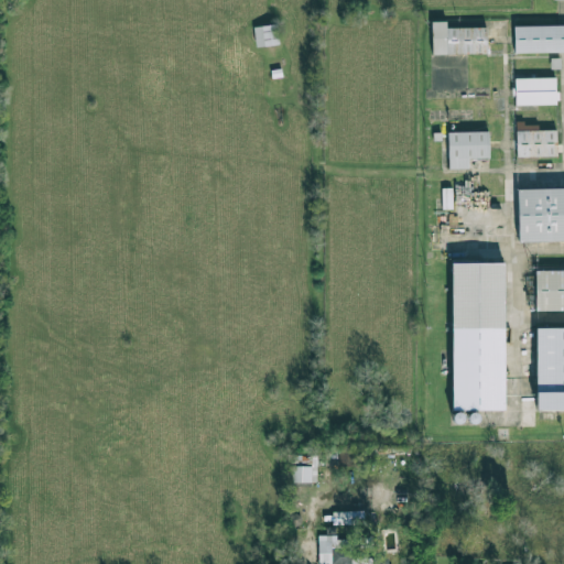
[(486,26),(446,28),(446,21),(431,21),(432,55),(487,54),(486,26)]
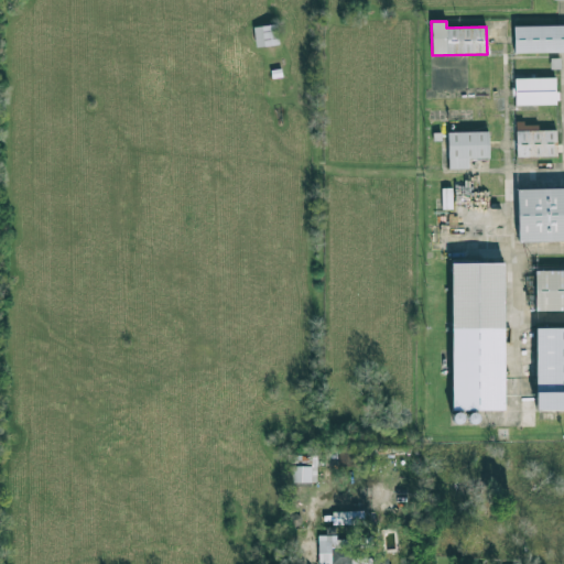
[(253,28),(257,49),(280,44),(277,23),(253,28)]
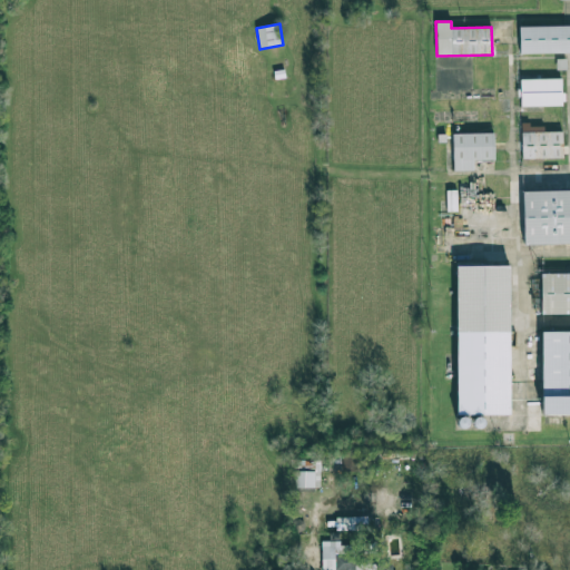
[(569,25),(519,27),(520,55),(569,53),(569,25)]
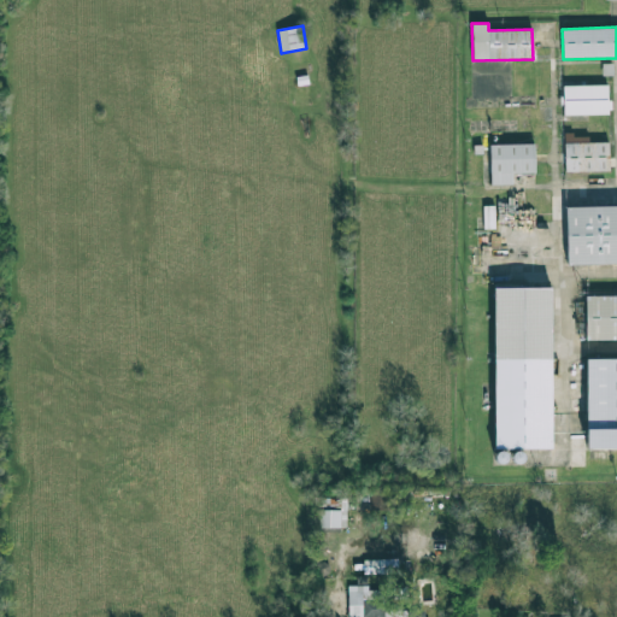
[(607,84),(563,86),(564,116),(609,115),(607,84)]
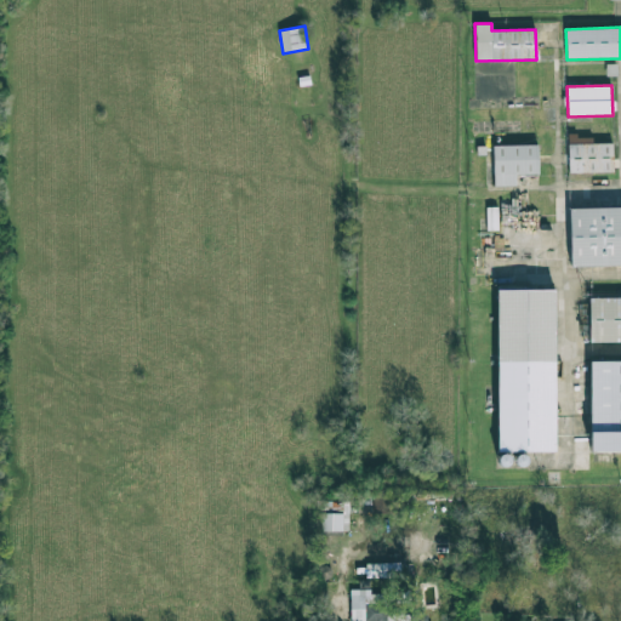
[(613,143),(592,143),(592,136),(568,137),(569,174),(614,174),(613,143)]
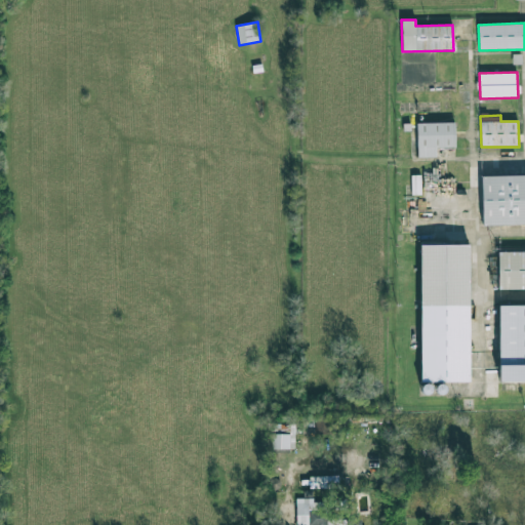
[(417,158),(436,158),(436,148),(455,148),(454,122),(416,123),(417,158)]
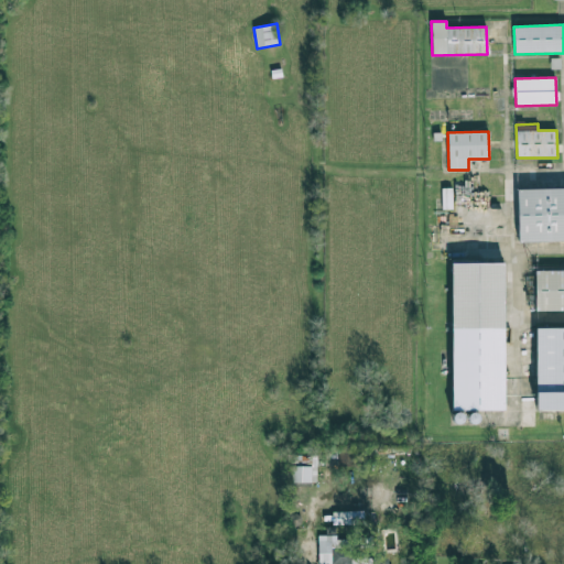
[(563,241),(563,187),(518,187),(518,242),(563,241)]
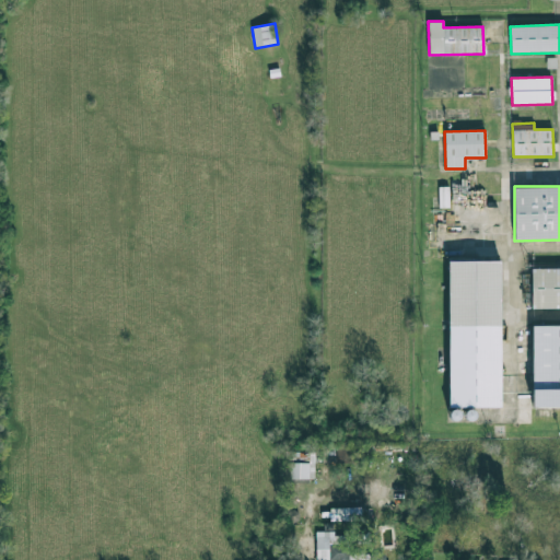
[(448,406),(476,406),(476,412),(501,412),(500,260),(448,260),(448,406)]
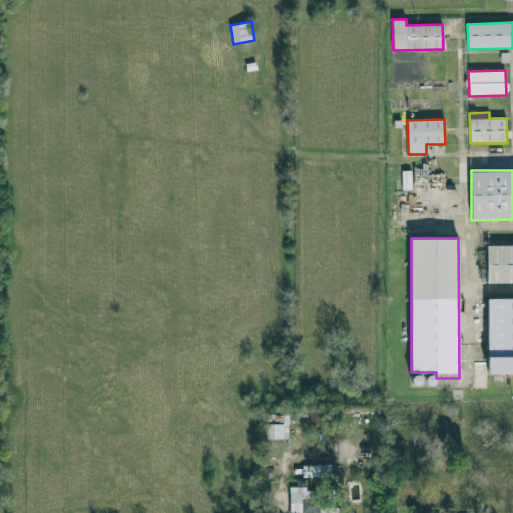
[(512,245),(487,245),(487,284),(512,284),(512,245)]
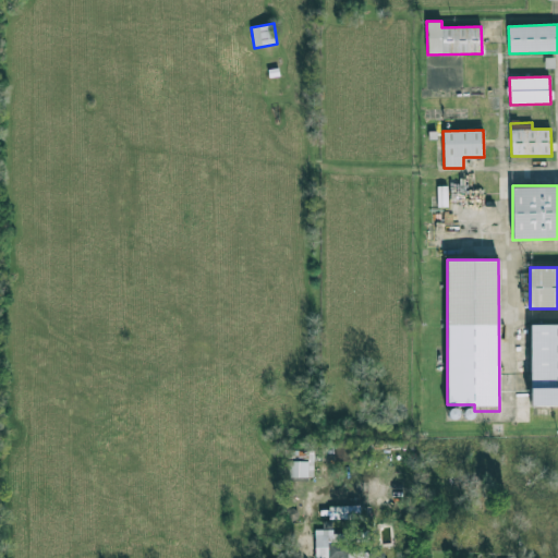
[(557,324),(530,325),(531,414),(557,413),(557,324)]
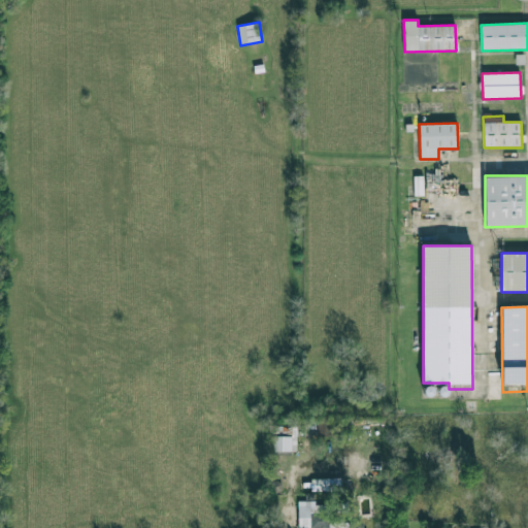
[(291,436),(272,436),(273,452),(292,452),(291,436)]
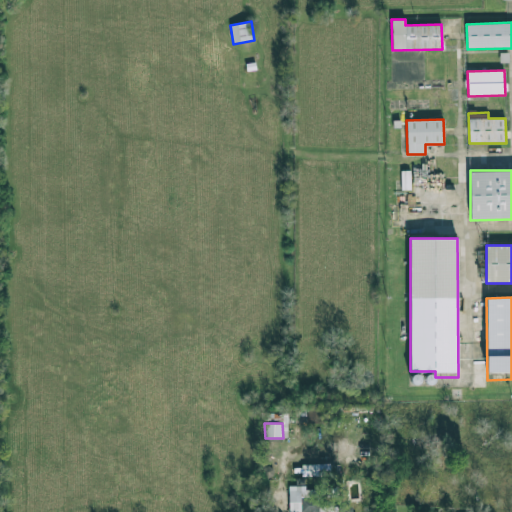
[(304,464),(304,476),(328,476),(329,464),(304,464)]
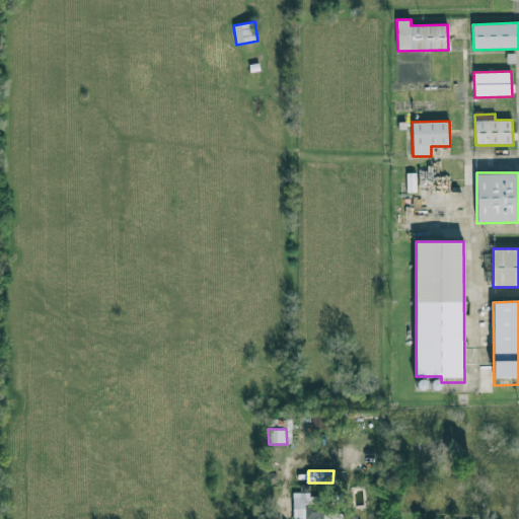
[(292,518),(361,518),(342,518),(342,512),(320,512),(320,494),(293,494),(292,518)]
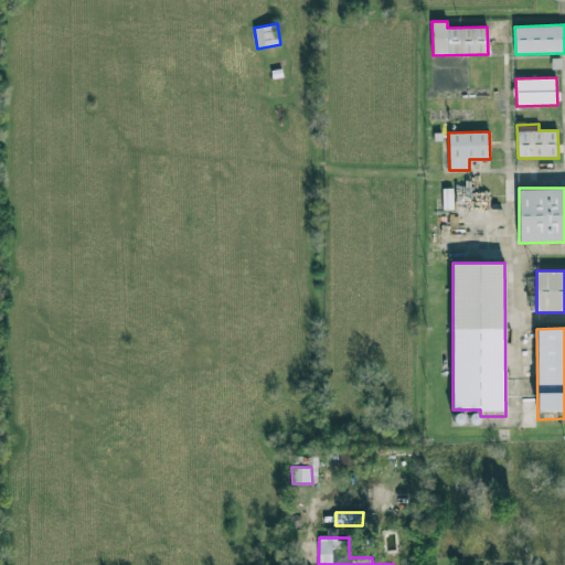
All buildings are outlined.
